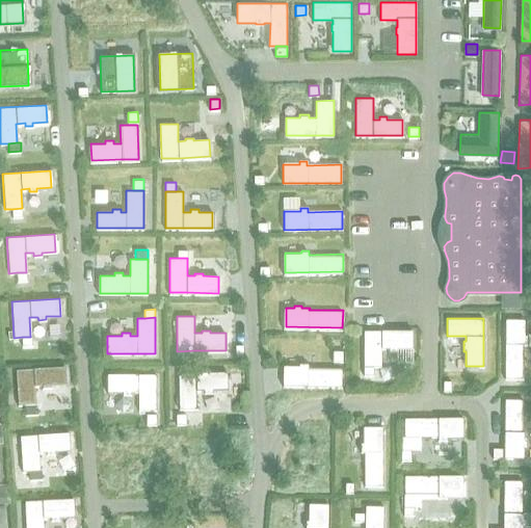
[(526,319),(506,318),(506,376),(524,376),(525,343),(528,342),(528,335),(525,335),(526,319)]
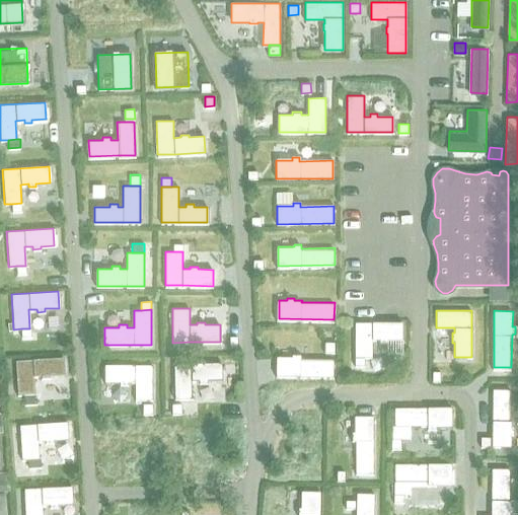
[(403,321),(356,320),(356,356),(365,356),(373,356),(372,338),(380,337),(380,340),(388,340),(388,338),(403,338),(403,321)]
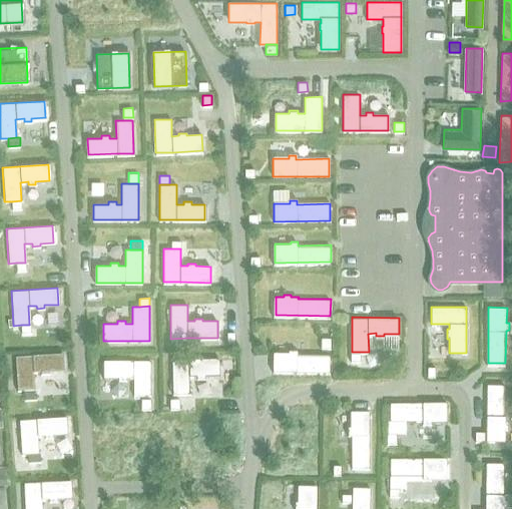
[(331,339),(322,339),(322,348),(331,348),(331,339)]
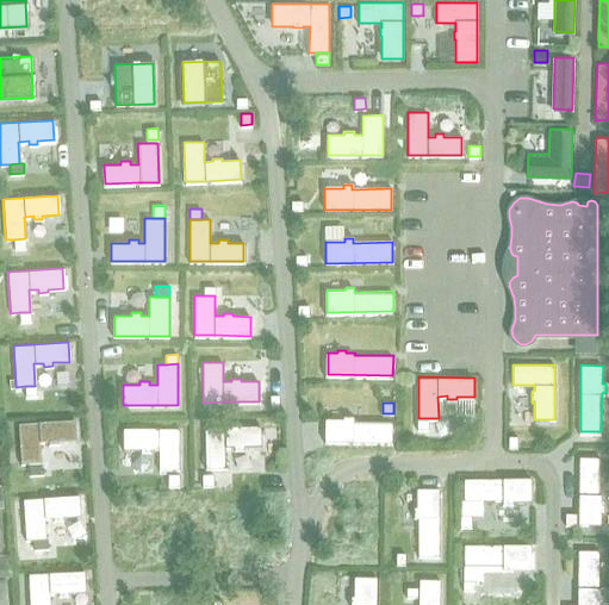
[(345,420),(327,420),(325,442),(392,443),(393,423),(354,423),(354,418),(345,418),(345,420)]
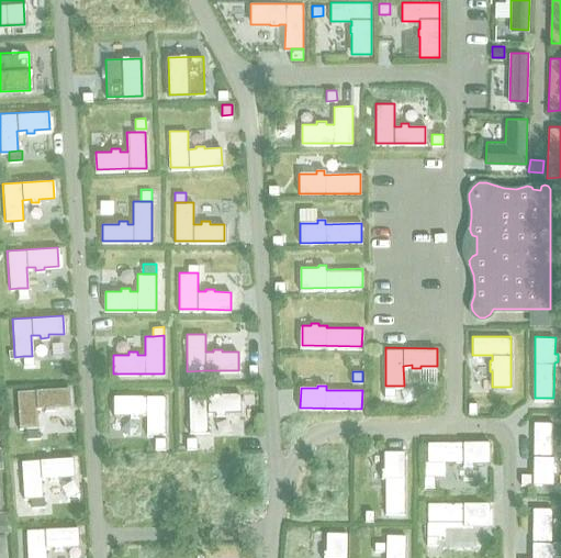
[(67,387),(17,390),(18,408),(19,428),(26,427),(36,427),(35,406),(45,406),(45,410),(53,409),(53,405),(68,405),(67,387)]
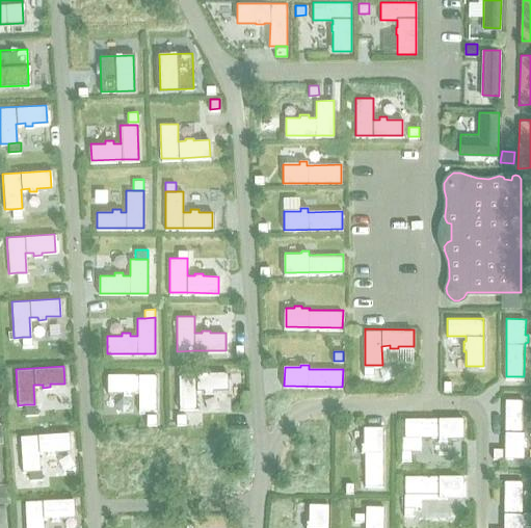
[(374,366),(365,366),(365,374),(374,374),(374,366)]
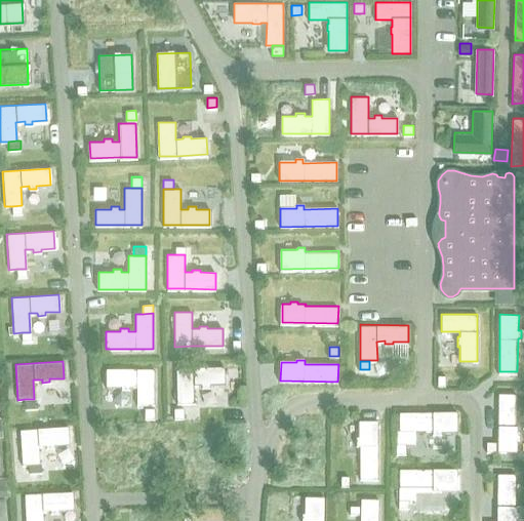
[(225,367),(175,367),(176,402),(194,402),(194,385),(202,385),(202,388),(209,388),(209,385),(225,385),(225,367)]
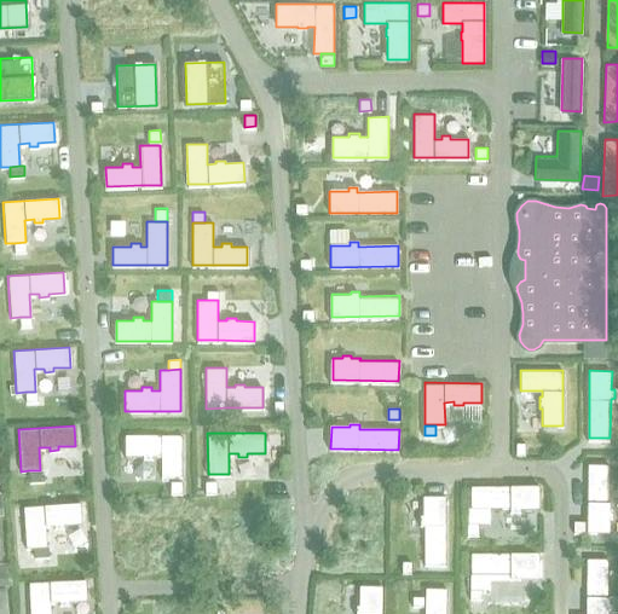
[(162,435),(125,435),(125,455),(143,455),(143,458),(151,458),(152,455),(162,455),(162,475),(182,475),(182,435),(162,435)]
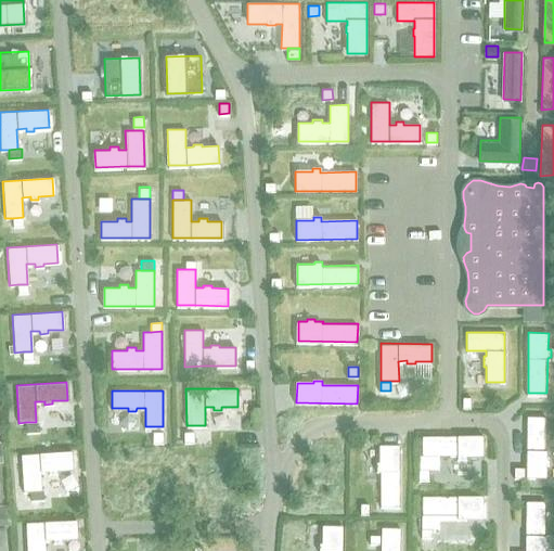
[(546,415),(528,415),(527,475),(548,475),(548,462),(550,462),(550,456),(548,456),(549,450),(545,449),(546,415)]
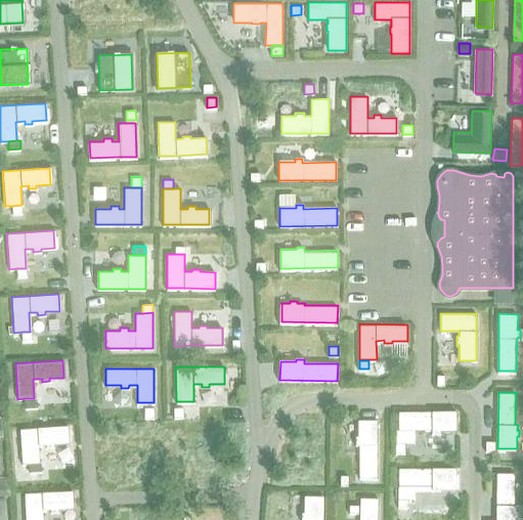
[(34,398),(25,398),(26,407),(37,406),(37,398),(34,398)]
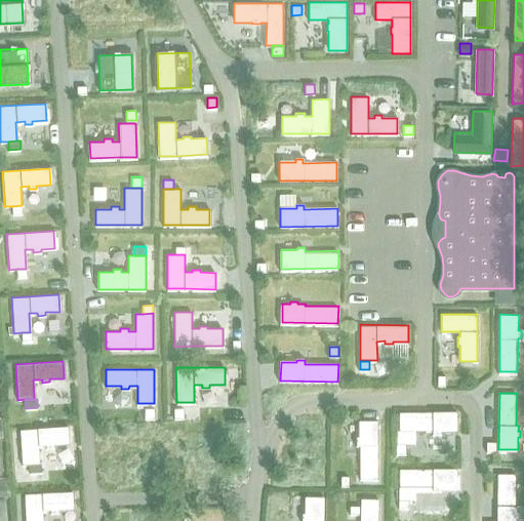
[(155,408),(145,408),(145,417),(155,417),(155,408)]
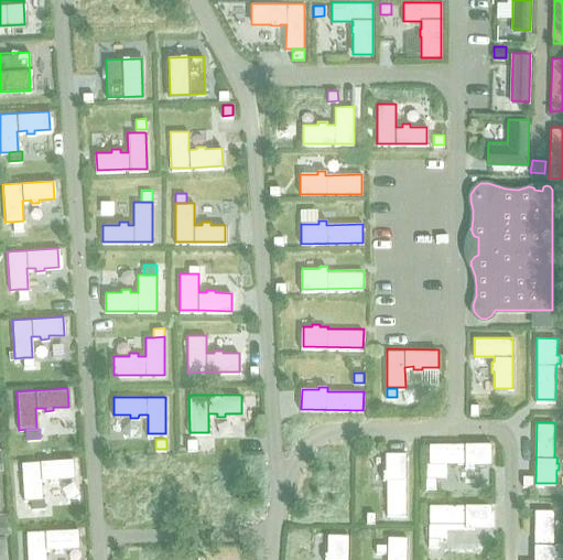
[(197,439),(187,439),(187,449),(197,449),(197,439)]
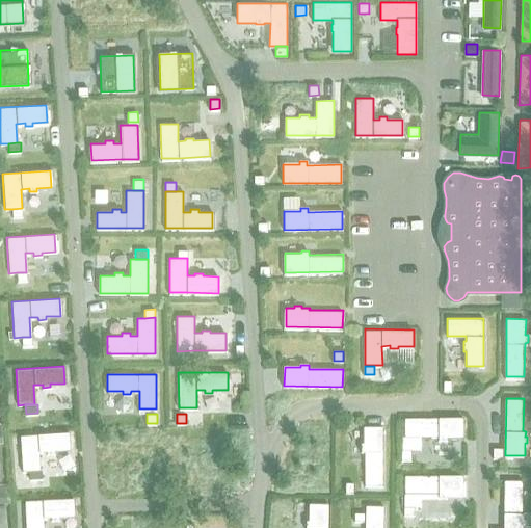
[(406,417),(405,424),(405,436),(440,433),(441,438),(449,438),(449,434),(463,434),(463,417),(406,417)]
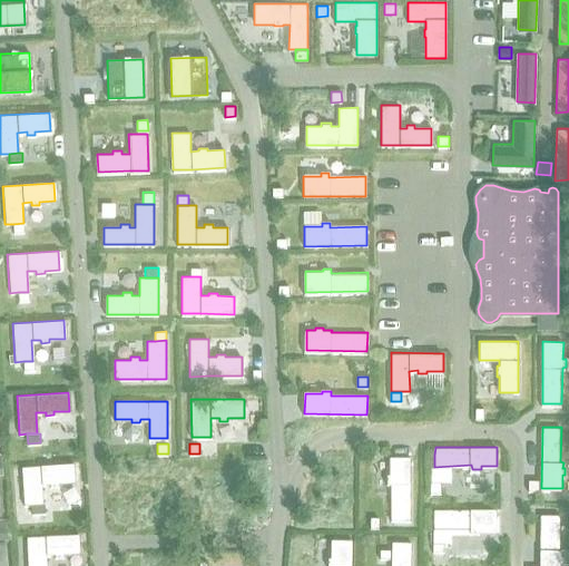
[(390,476),(388,476),(388,485),(392,485),(391,520),(410,520),(411,458),(391,458),(390,476)]
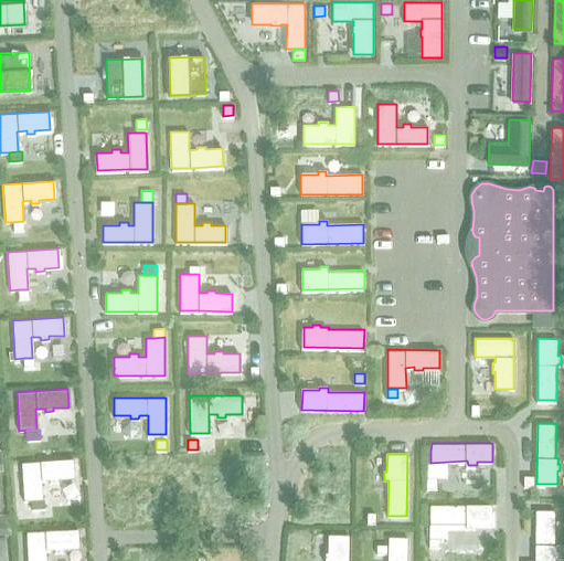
[(72,459),(21,463),(22,480),(23,500),(31,500),(41,500),(40,479),(50,479),(50,483),(57,482),(57,478),(73,477),(72,459)]
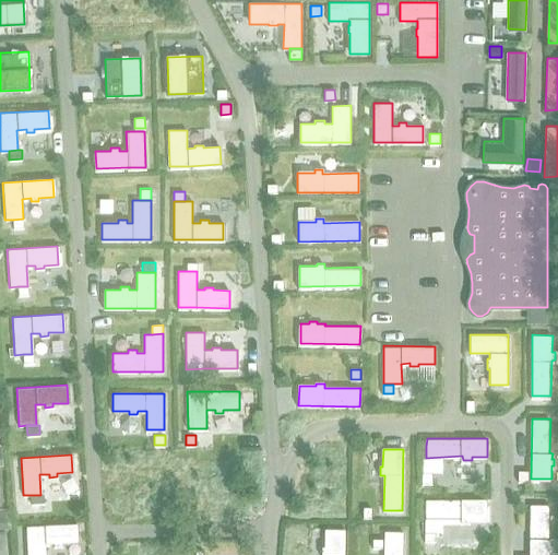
[(529,471),(518,471),(518,482),(529,482),(529,471)]
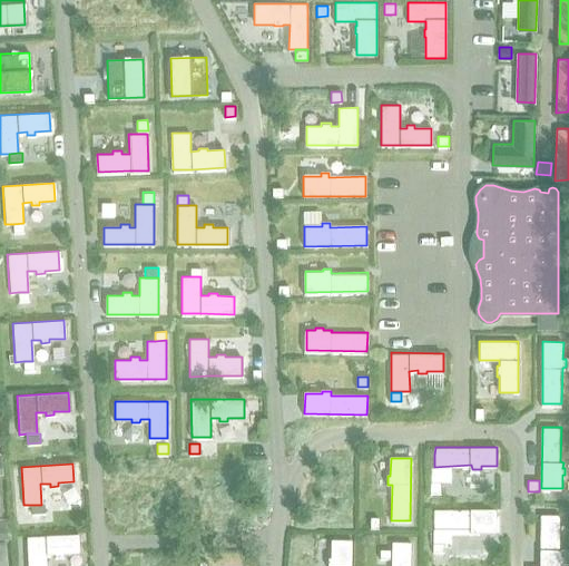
[(441,481),(431,481),(431,493),(441,493),(441,481)]
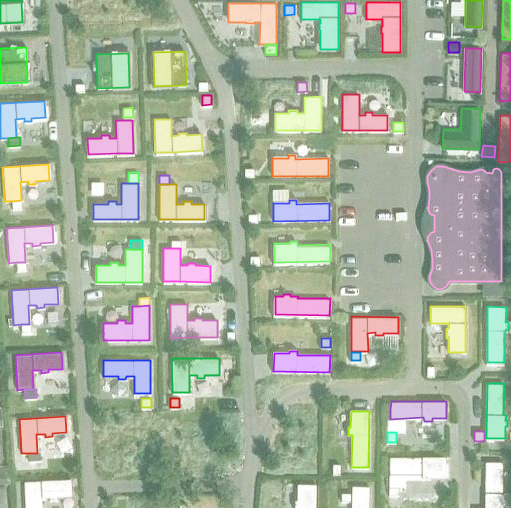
[(446,456),(390,455),(390,473),(423,473),(424,477),(432,477),(432,474),(446,474),(446,456)]
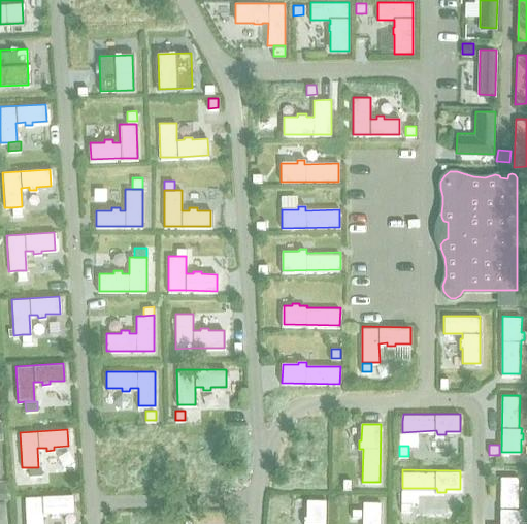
[(519,478),(500,478),(500,523),(519,523),(522,523),(522,515),(519,515),(519,510),(518,510),(519,478)]
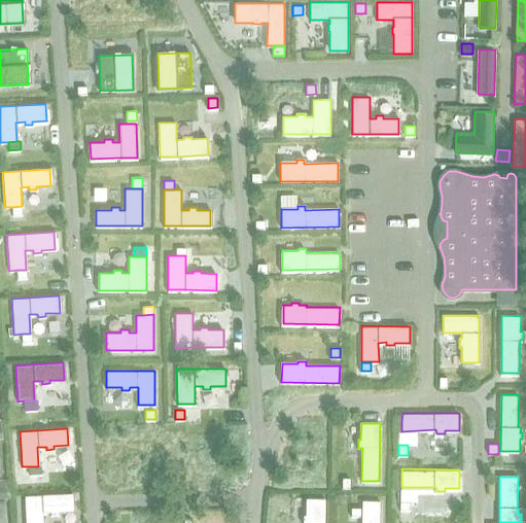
[(7,478),(0,478),(0,497),(9,497),(7,478)]
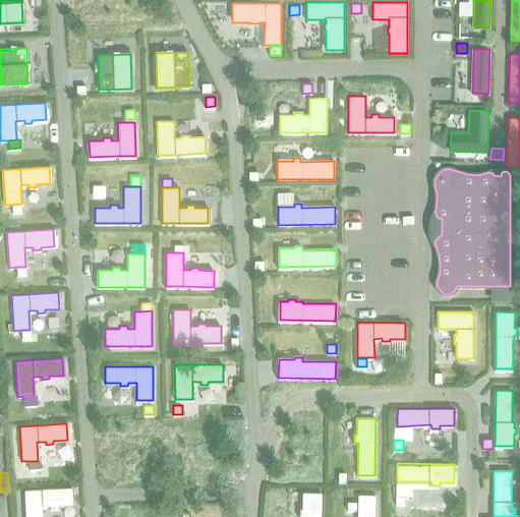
[(71,487),(24,490),(24,507),(24,516),(42,516),(42,506),(50,505),(50,508),(57,508),(57,505),(71,504),(71,487)]
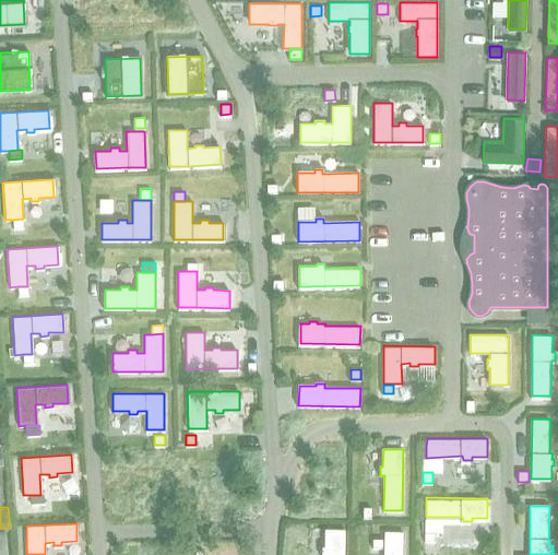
[(325,546),(323,546),(323,554),(327,554),(345,554),(346,529),(327,529),(325,546)]
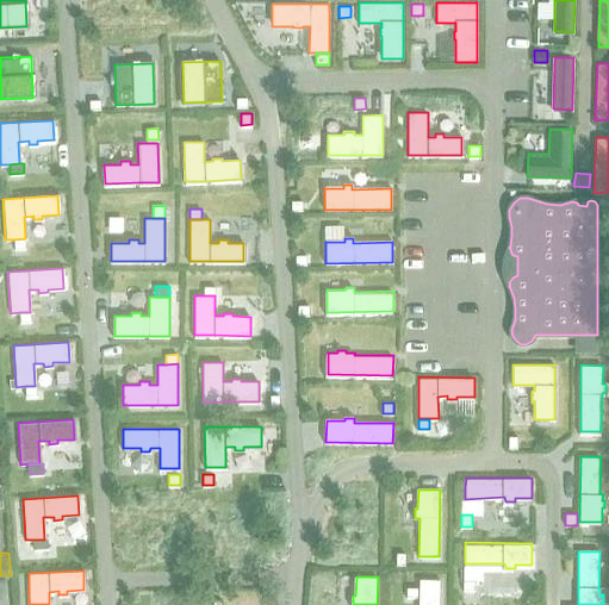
[(420,604),(440,604),(441,579),(421,579),(420,604)]
